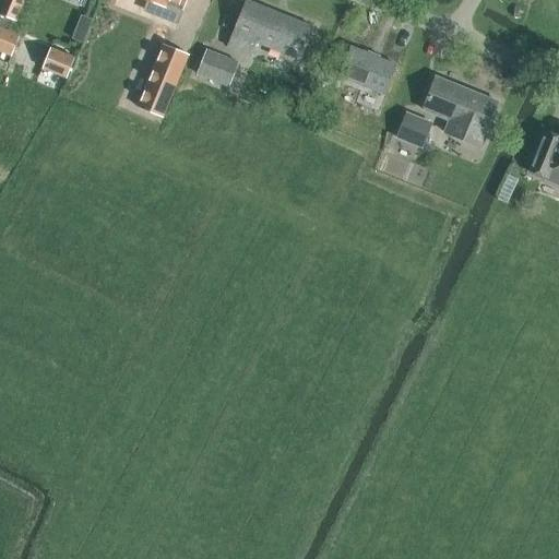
[(0,0),(0,14),(16,22),(24,0),(0,0)]
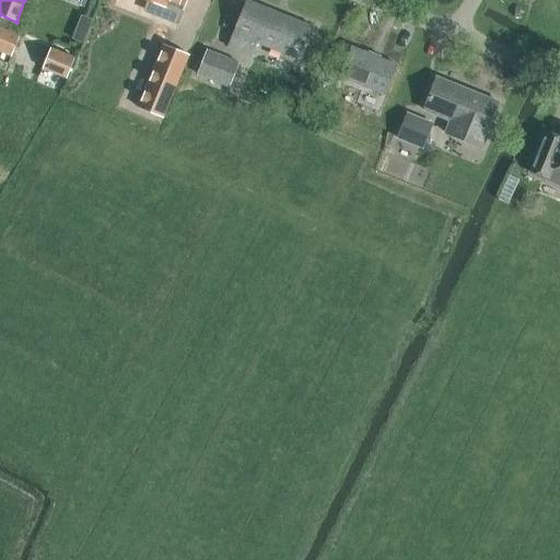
[(166,2),(183,9),(186,0),(147,0),(164,7),(166,2)]
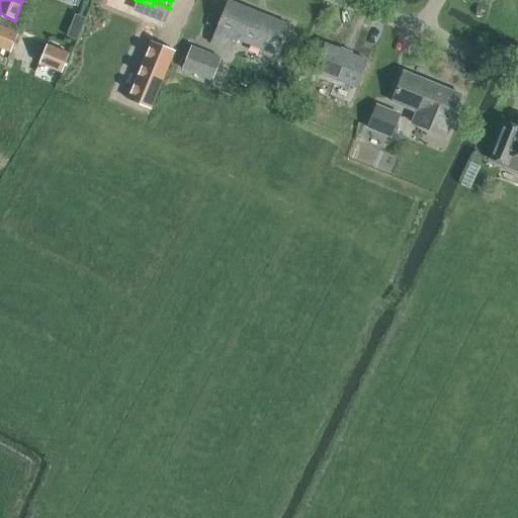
[(288,25),(228,1),(211,44),(232,52),(237,39),(277,55),(288,25)]
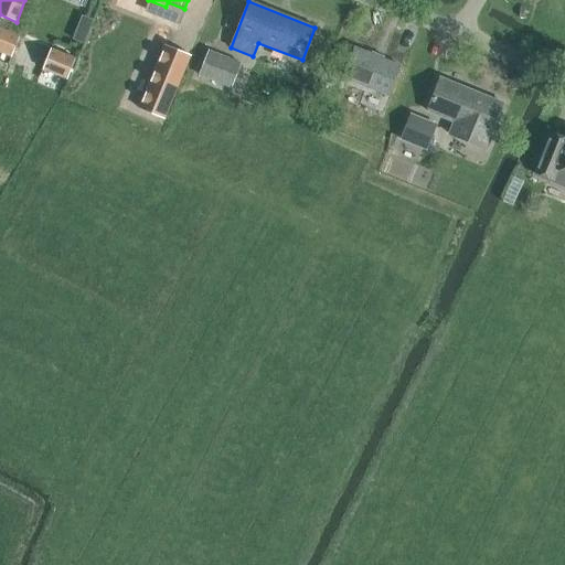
[(72,38),(73,39),(84,43),(94,20),(82,14),(72,38)]
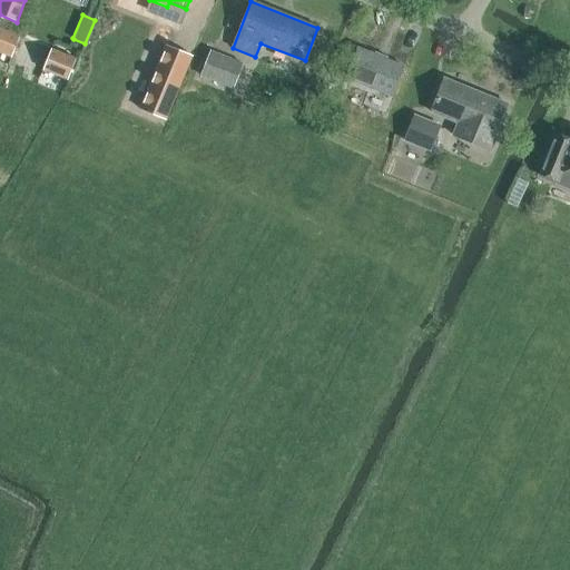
[(0,28),(0,52),(11,58),(20,37),(0,28)]
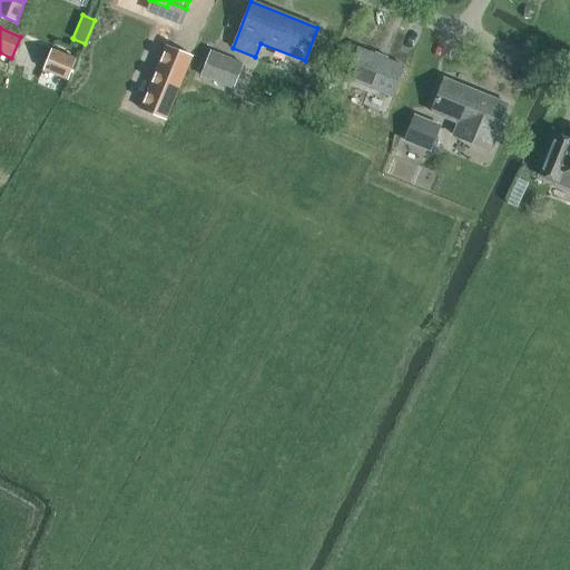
[(166,46),(139,108),(167,120),(193,57),(166,46)]
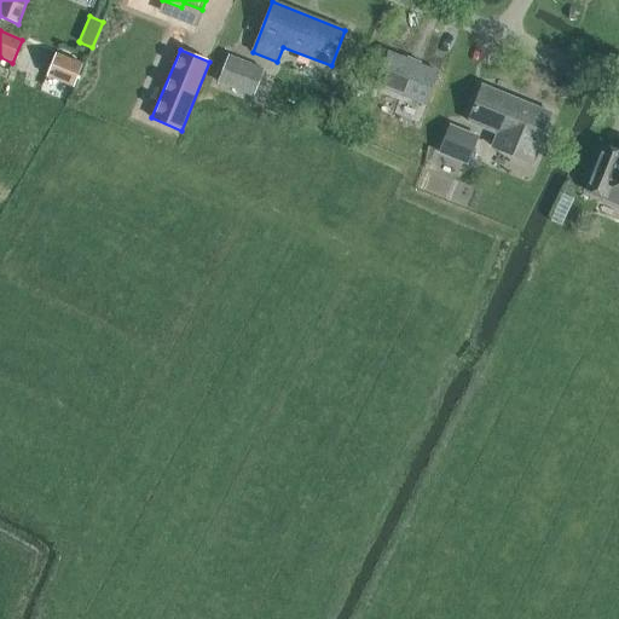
[(388,52),(376,85),(426,105),(438,73),(388,52)]
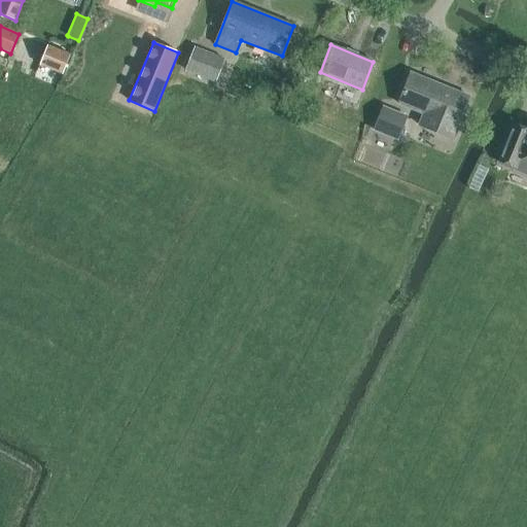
[(47,45),(40,65),(63,74),(70,55),(47,45)]
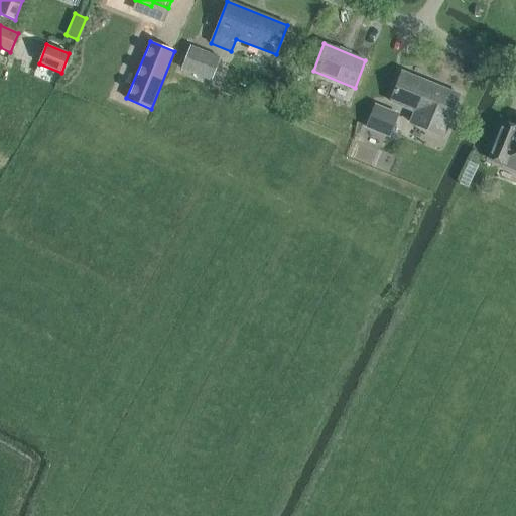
[(196,47),(187,68),(215,79),(223,58),(196,47)]
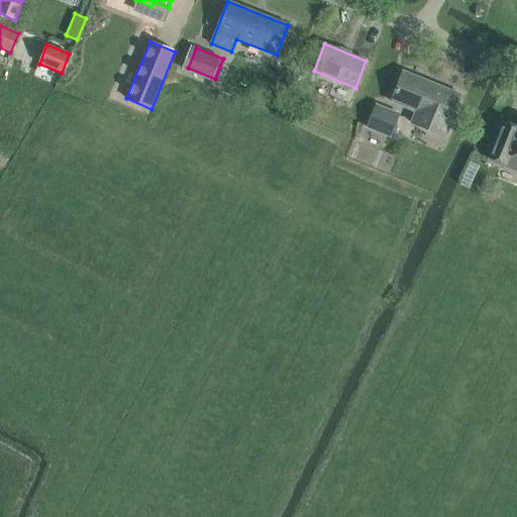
[(290,84),(299,88),(307,67),(298,64),(290,84)]
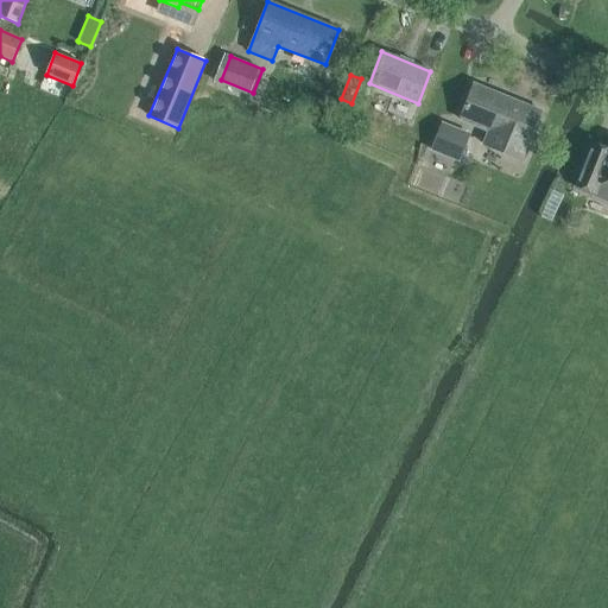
[(540,111),(473,83),(460,121),(494,135),(491,145),(508,152),(512,143),(527,149),(540,111)]
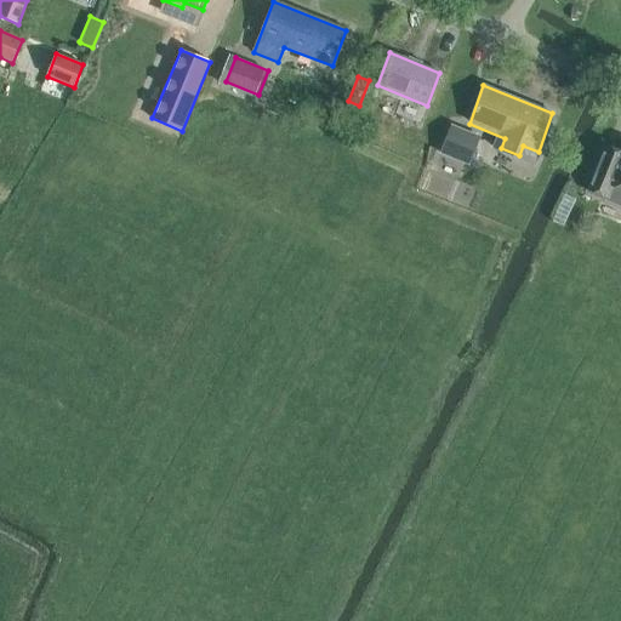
[(455,127),(446,152),(473,161),(482,138),(455,127)]
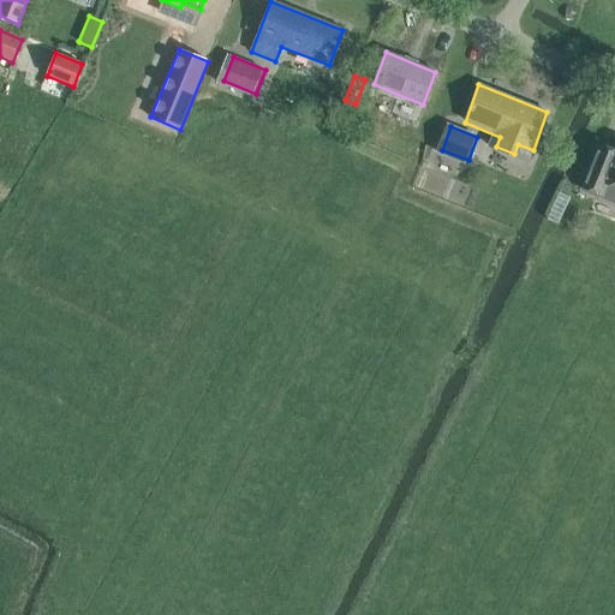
[(593,157),(581,189),(598,196),(597,197),(614,203),(614,148),(614,150),(598,144),(593,157)]
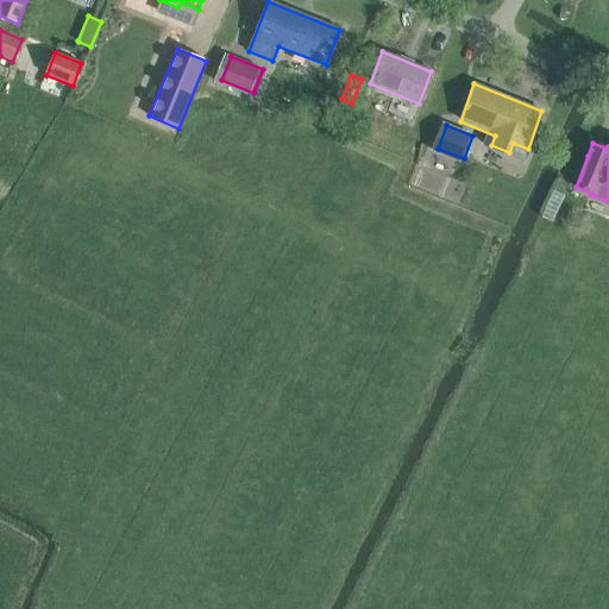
All buildings are outlined.
